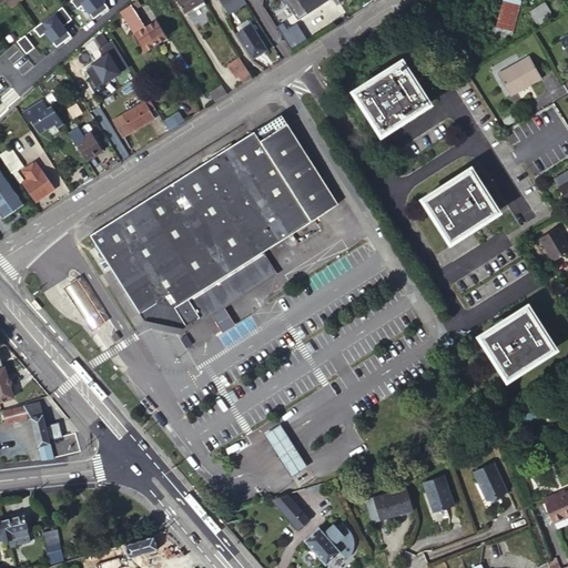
[(202,1),(203,0),(178,0),(184,11),(186,11),(188,13),(204,3),(202,1)]
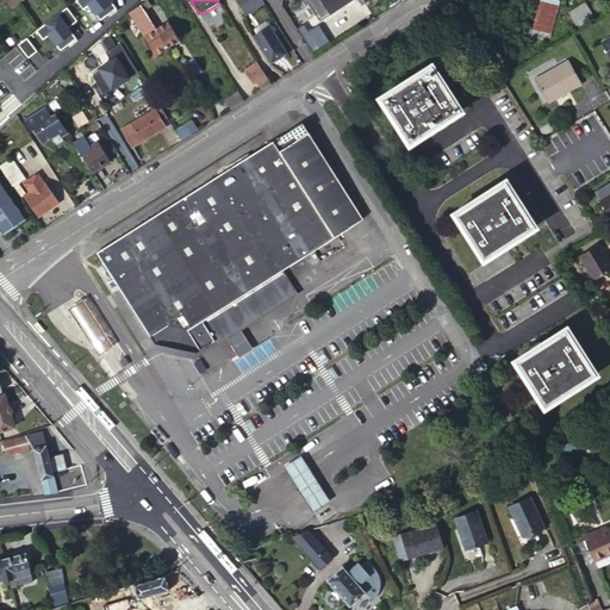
[(259,6),(254,0),(248,0),(240,6),(246,14),(259,6)]
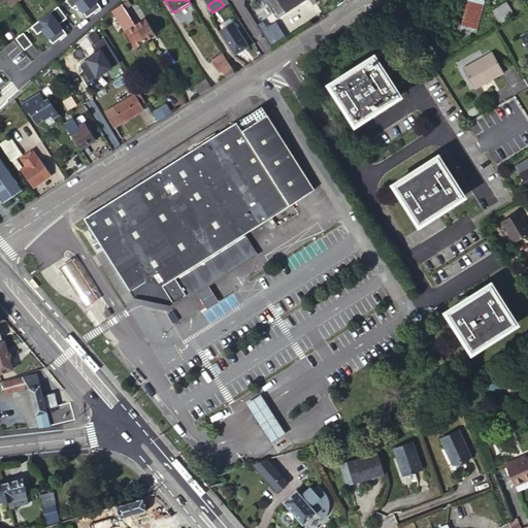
[(263,0),(276,19),(301,0),(263,0)]
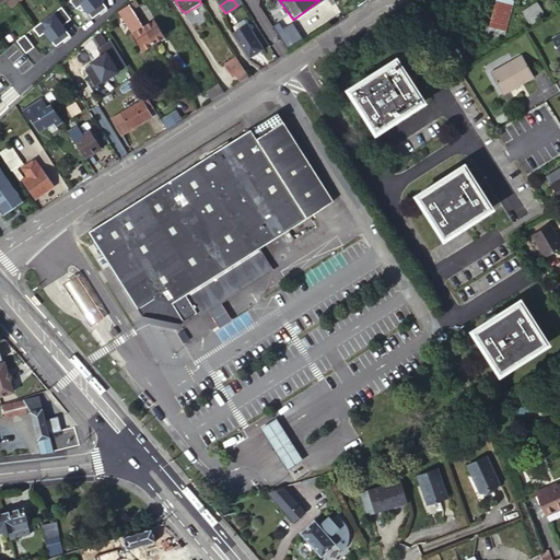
[(494,0),(490,0),(483,26),(489,27),(494,0)]
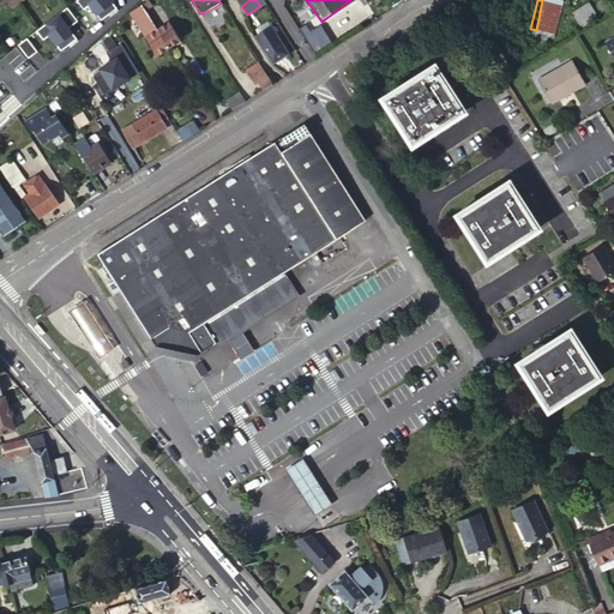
[(552,0),(549,0),(542,0),(536,30),(543,32),(543,35),(549,36),(557,0),(552,0)]
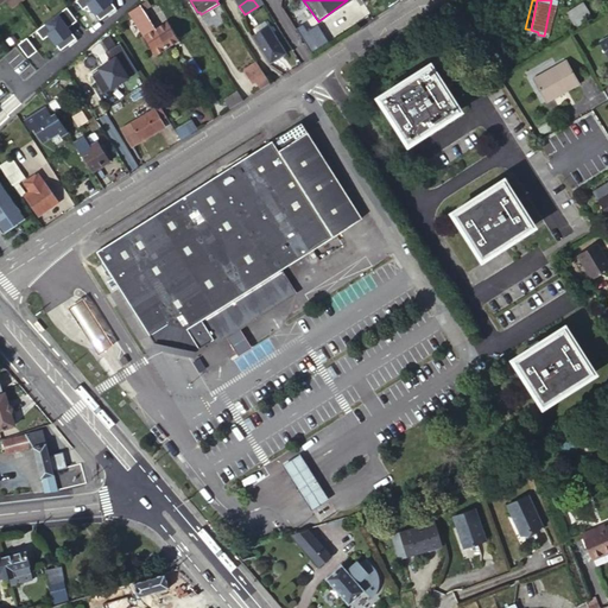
[(590,18),(582,2),(567,12),(569,16),(562,20),(558,14),(552,18),(556,24),(553,26),(557,31),(572,21),(576,27),(590,18)]
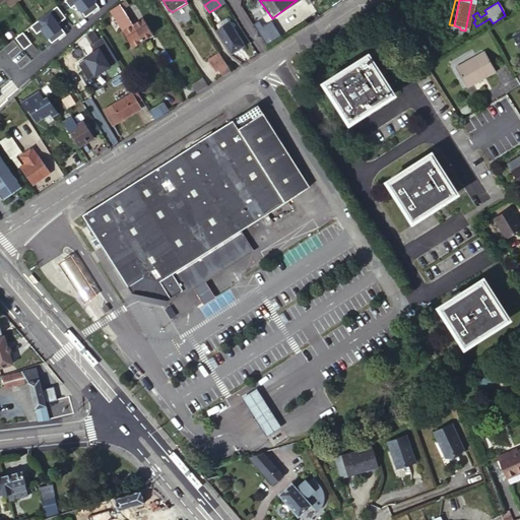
[(134,24),(125,10),(121,3),(120,5),(115,8),(117,12),(127,28),(134,24)]
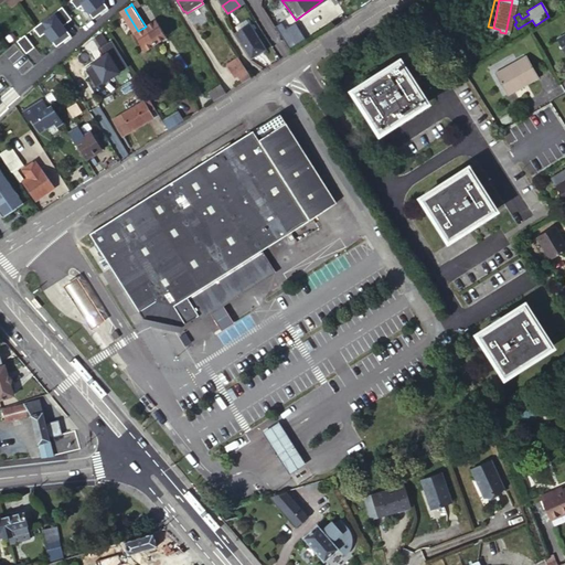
[(118,16),(120,19),(127,13),(125,9),(118,16)]
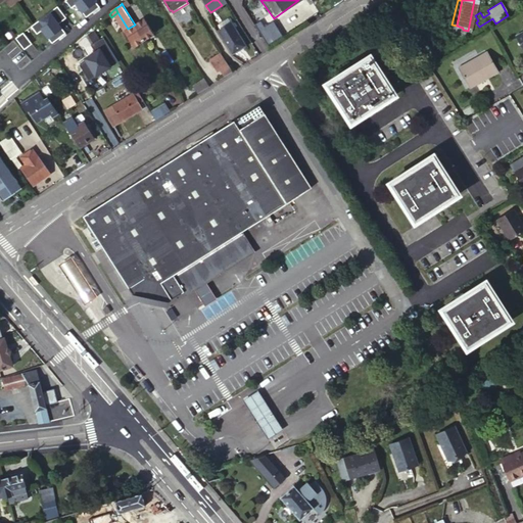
[(32,26),(38,38),(67,20),(60,9),(32,26)]
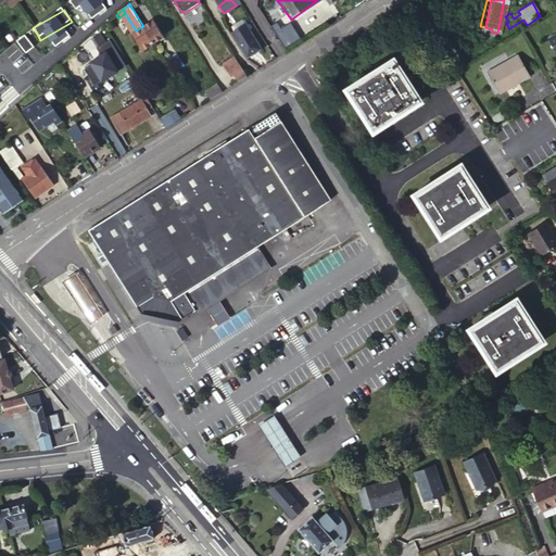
[(164,36),(153,20),(143,26),(148,33),(153,41),(164,36)]
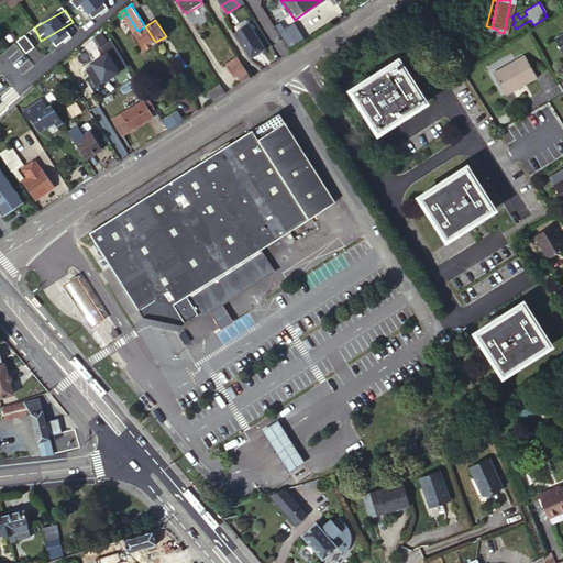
[(257,35),(250,23),(233,34),(250,59),(266,48),(257,35)]
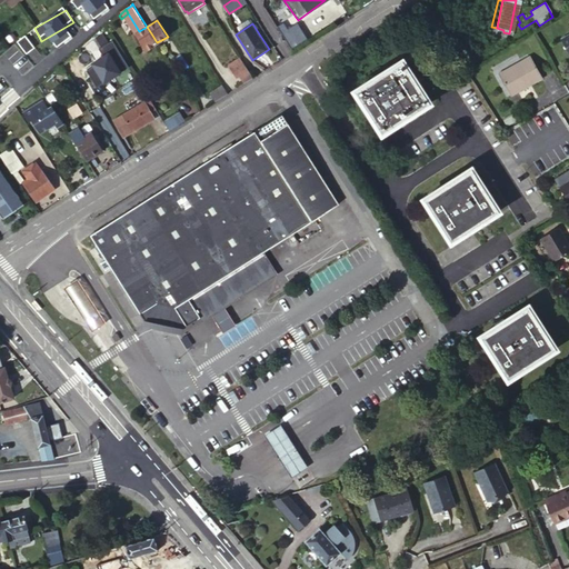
[(157,42),(151,33),(147,27),(139,31),(136,33),(146,49),(157,42)]
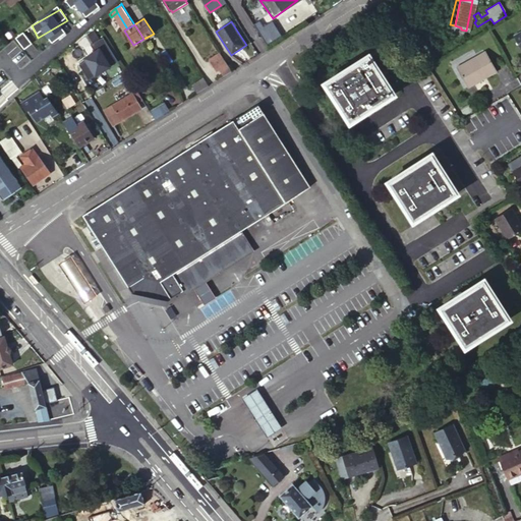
[(470,38),(467,34),(453,42),(456,47),(470,38)]
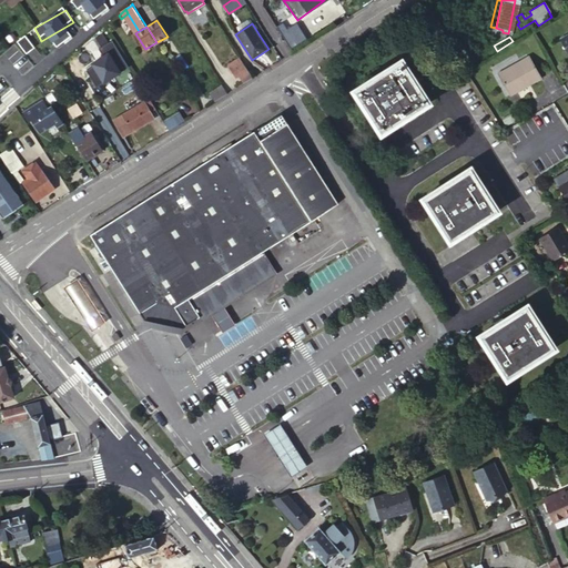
[(105,59),(93,66),(107,87),(123,79),(121,73),(129,68),(112,44),(102,52),(105,59)]
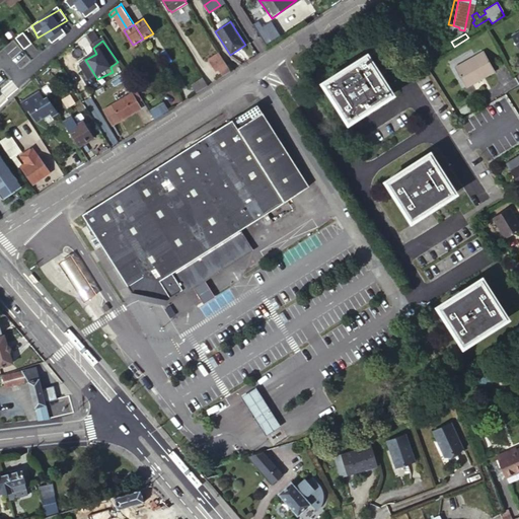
[(440,56),(436,50),(428,55),(432,61),(440,56)]
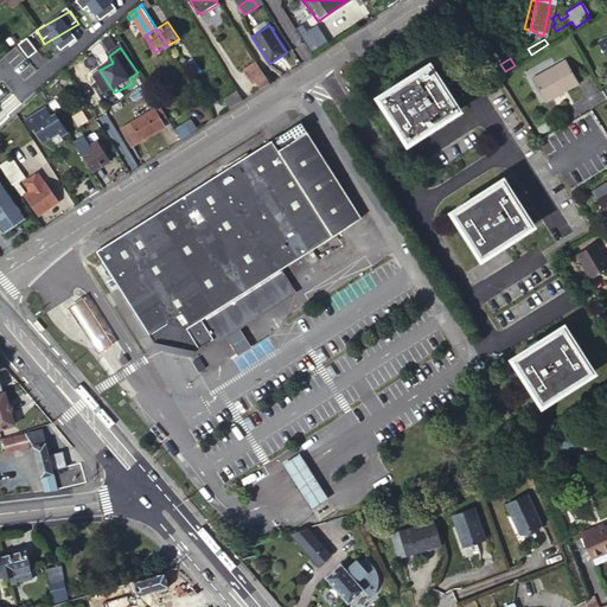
[(580,81),(567,58),(534,77),(548,101),(580,81)]
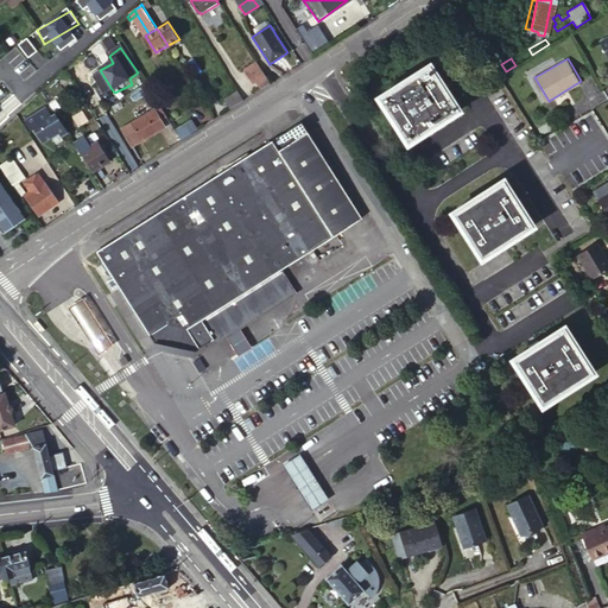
[(271,82),(258,61),(246,69),(253,81),(257,80),(261,88),(266,86),(271,82)]
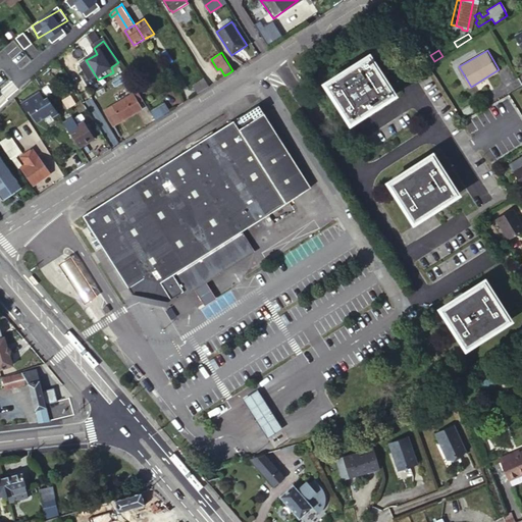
[(398,94),(372,53),(326,82),(352,122),(398,94)]
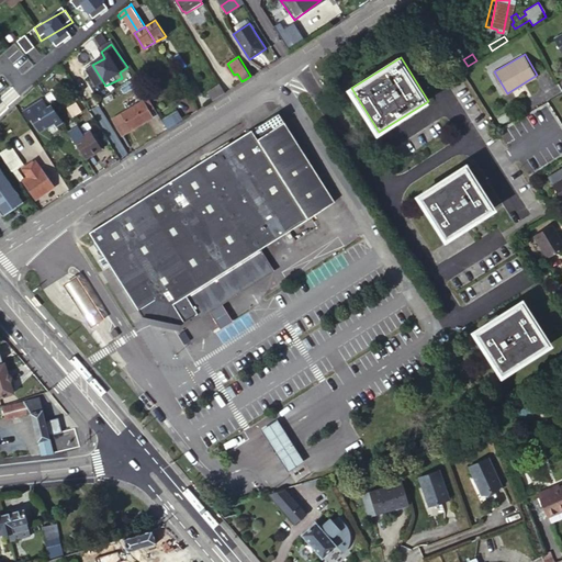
[(62,78),(66,76),(59,66),(56,69),(56,71),(62,78)]
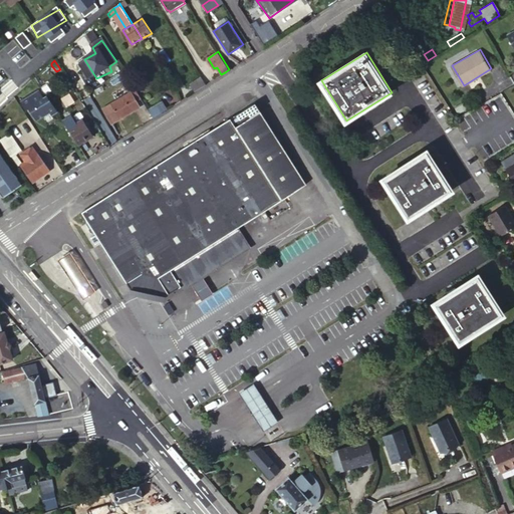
[(56,71),(51,65),(44,70),(48,75),(56,71)]
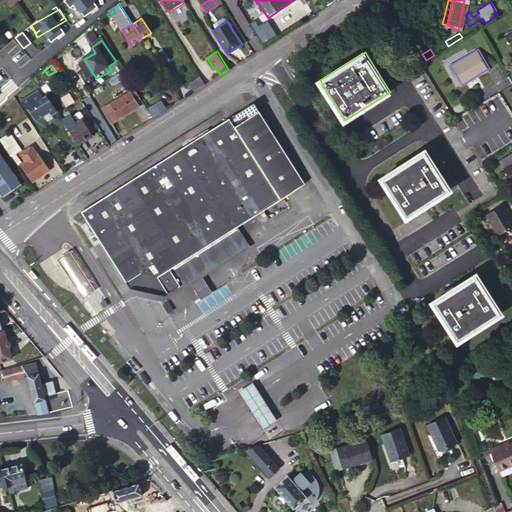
[(207,83),(202,75),(191,83),(196,90),(207,83)]
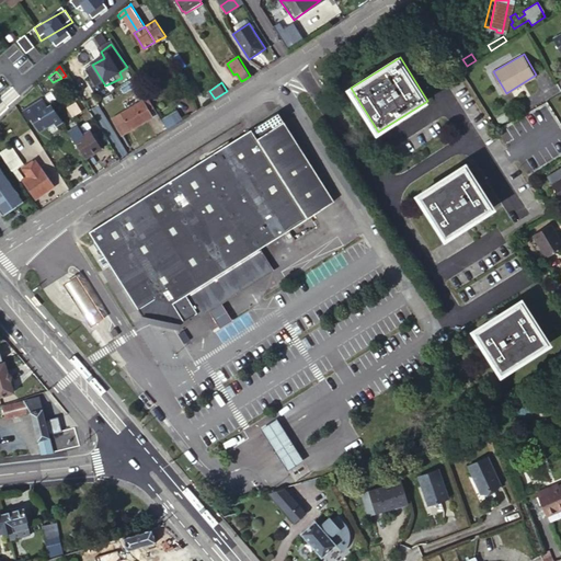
[(123,117),(130,129),(152,116),(148,111),(153,107),(148,98),(144,91),(138,95),(140,101),(121,113),(123,117)]
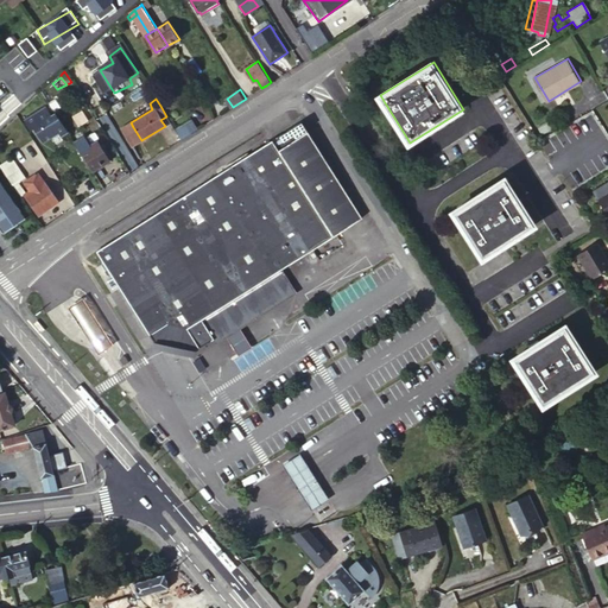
[(58,132),(67,127),(61,118),(56,111),(52,113),(46,105),(25,119),(31,128),(35,127),(43,141),(51,137),(56,145),(63,140),(58,132)]
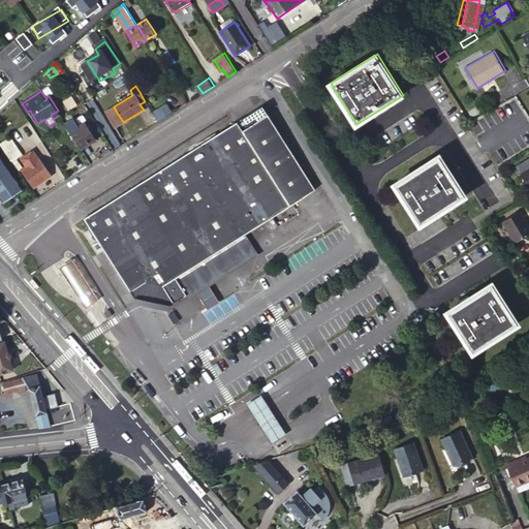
[(152,113),(157,121),(158,120),(163,118),(173,112),(167,103),(152,113)]
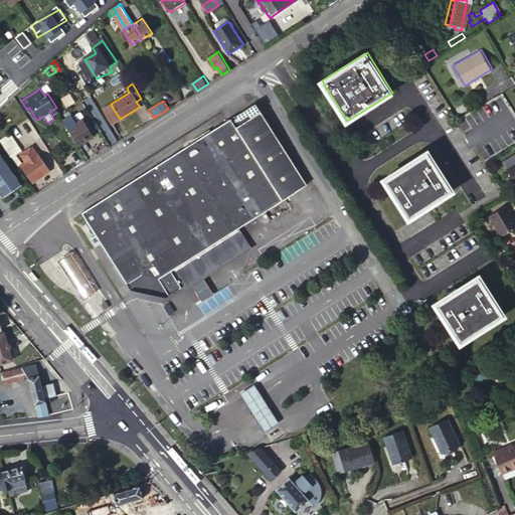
[(238,229),(307,185),(252,104),(81,213),(87,222),(102,245),(132,295),(148,298),(161,302),(176,292),(180,288),(186,286),(191,280),(199,277),(204,272),(212,269),(217,263),(224,261),(230,254),(237,252),(247,243),(246,241),(247,240),(242,233),(241,234),(238,229)]
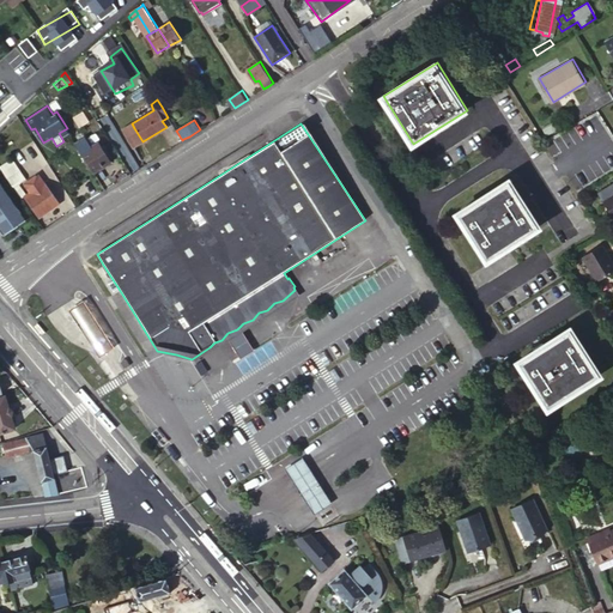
[(121,129),(132,149),(143,141),(134,128),(132,123),(121,129)]
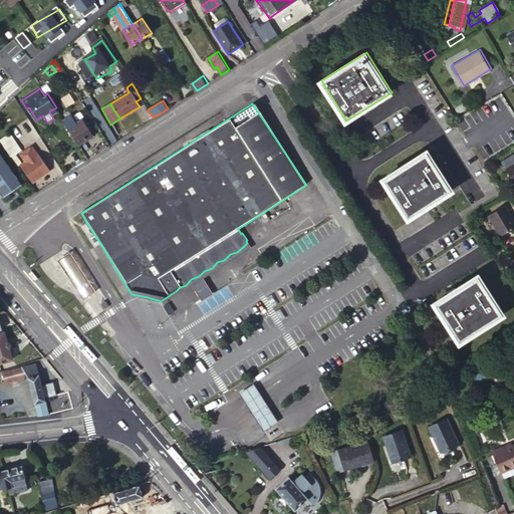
[(63,119),(79,145),(92,136),(82,118),(76,122),(71,114),(63,119)]
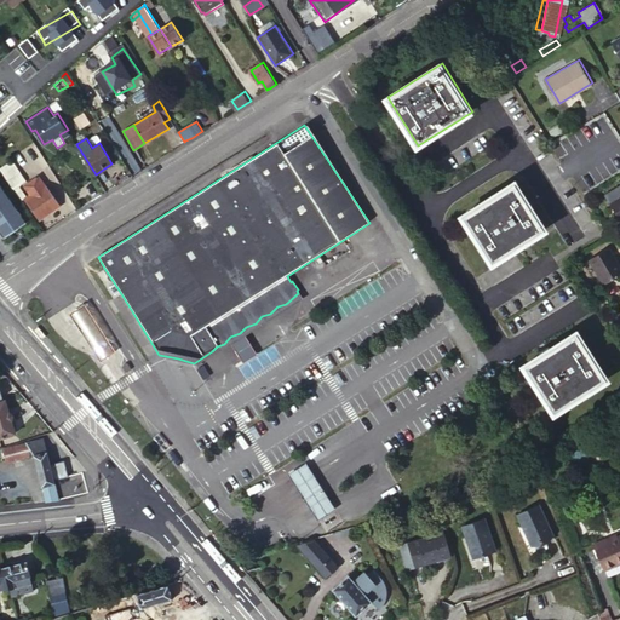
[(5,176),(17,167),(13,161),(1,171),(5,176)]
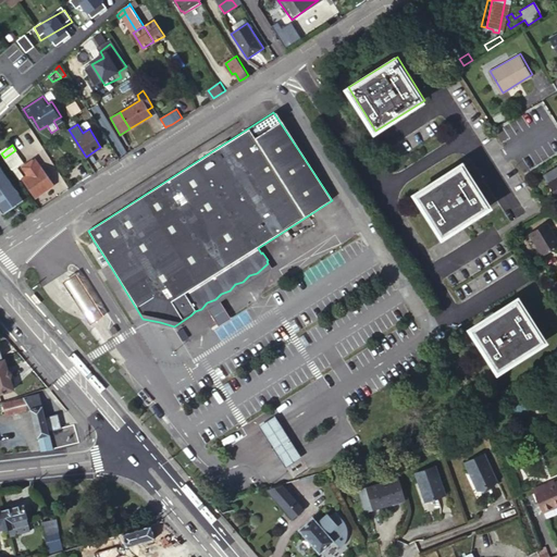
[(20,156),(15,150),(4,158),(8,163),(20,156)]
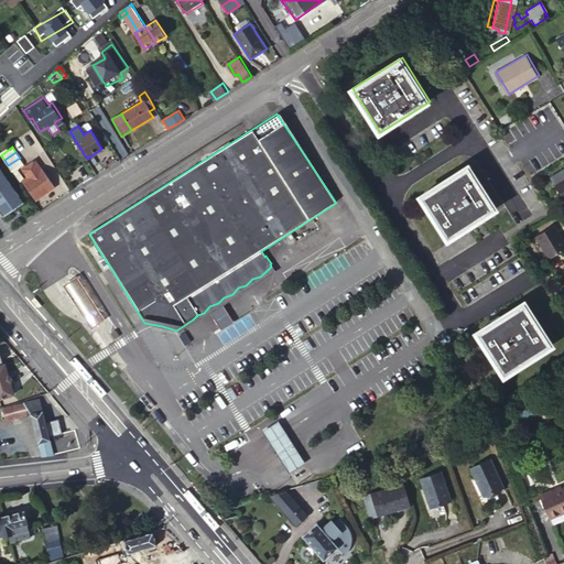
[(8,165),(13,173),(25,165),(20,158),(8,165)]
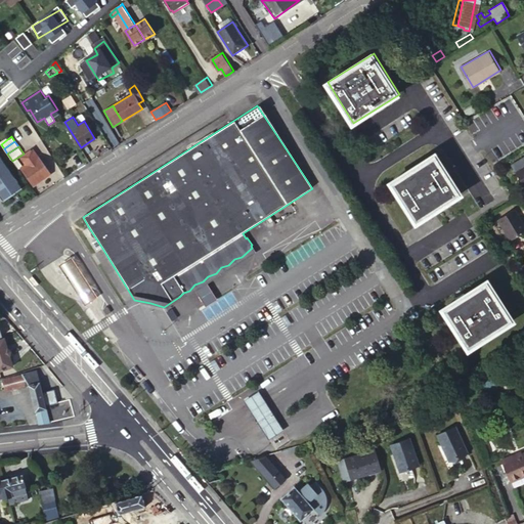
[(39,157),(34,149),(23,158),(27,165),(22,169),(33,186),(51,174),(39,157)]
